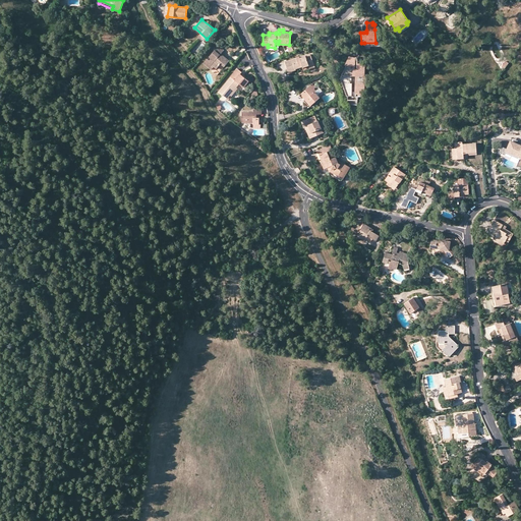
[(380,30),(374,30),(375,43),(364,43),(364,47),(370,47),(369,45),(378,45),(377,38),(381,37),(380,30)]
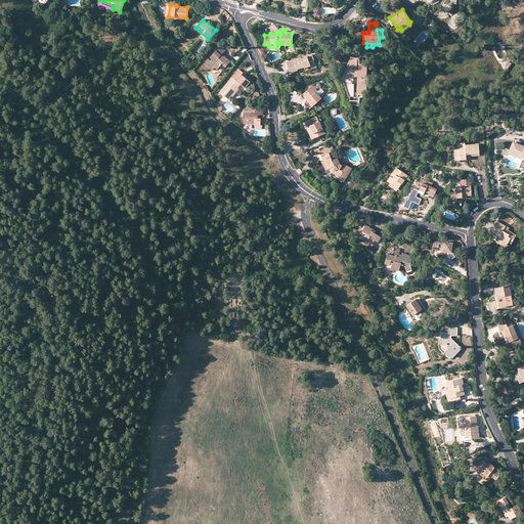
[(225,50),(219,45),(215,50),(216,51),(210,57),(212,58),(210,60),(209,59),(205,64),(212,71),(215,68),(217,70),(221,64),(225,68),(230,61),(221,55),(225,50)]
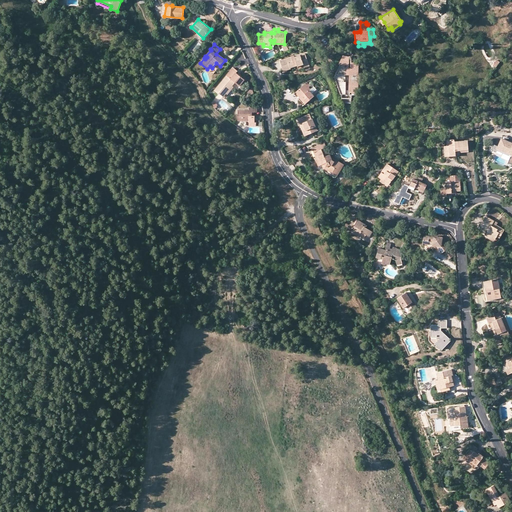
[(297,64),(297,65),(308,62),(304,52),(294,55),(294,54),(279,59),(283,70),(290,68),(290,67),(297,64)]
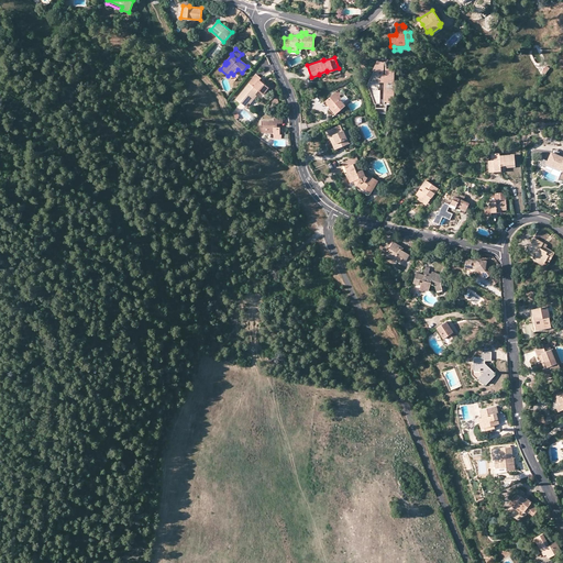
[(386,66),(386,59),(375,59),(371,72),(366,75),(366,81),(377,111),(387,111),(387,105),(392,105),(394,99),(394,67),(386,66)]
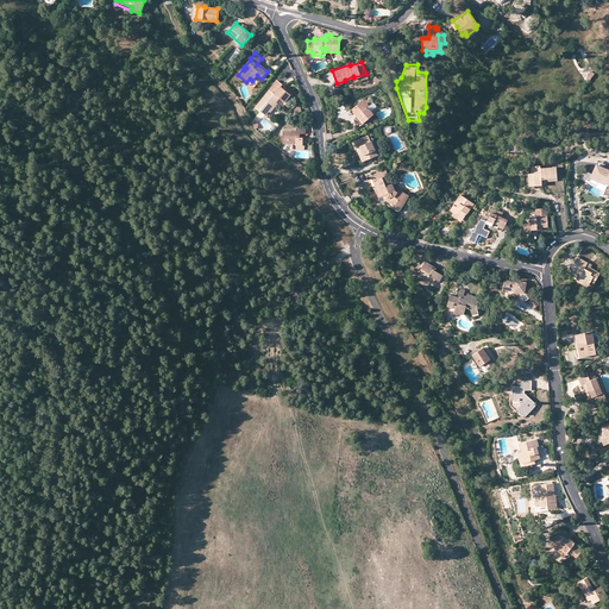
[(282,85),(277,80),(256,107),(265,115),(269,112),(276,102),(280,99),(286,102),(290,95),(281,87),(282,85)]
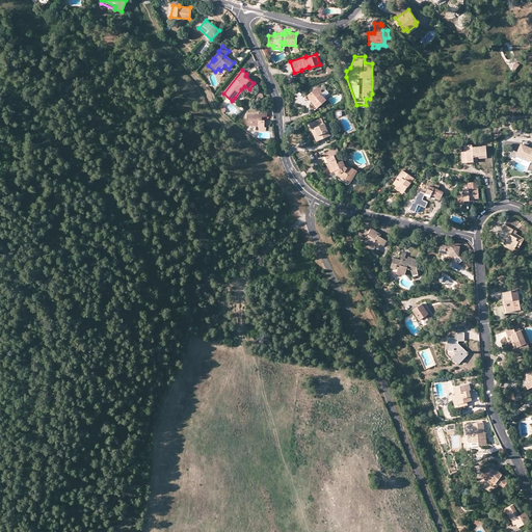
[(326,100),(319,91),(318,90),(316,87),(308,96),(312,100),(311,101),(317,108),(326,100)]
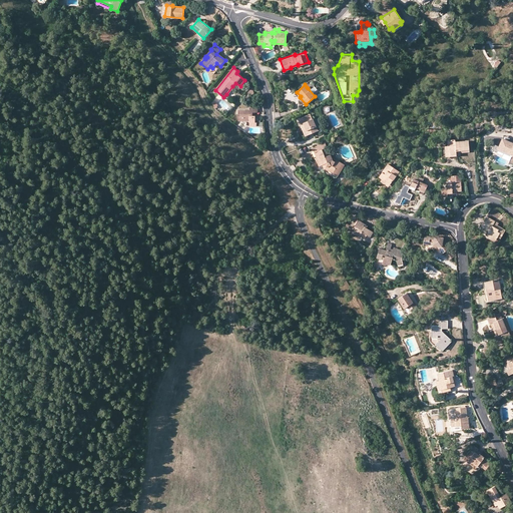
[(249,110),(238,110),(238,121),(241,121),(249,121),(249,122),(254,122),(254,116),(252,116),(252,112),(254,112),(258,112),(257,108),(249,107),(249,110)]
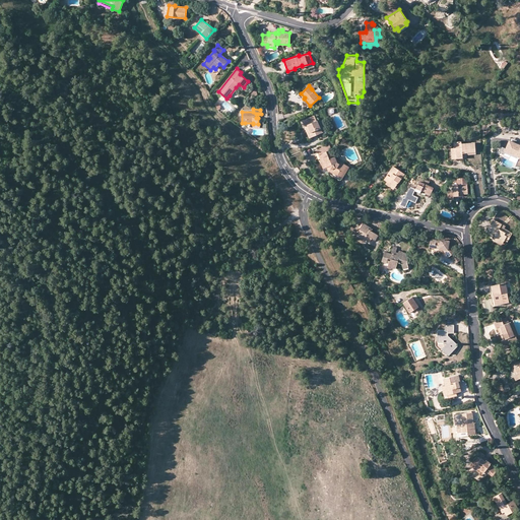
[(303,121),(305,127),(307,126),(312,137),(323,132),(318,120),(317,121),(314,116),(303,121)]
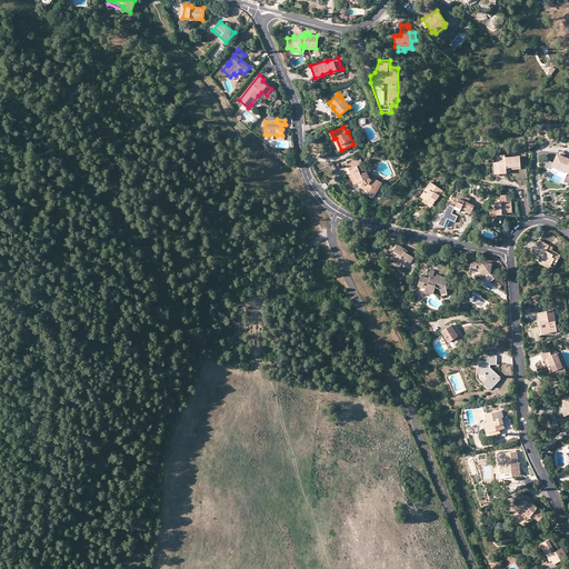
[(549,159),(547,163),(551,166),(552,162),(567,168),(567,167),(568,167),(568,171),(568,173),(567,173),(566,178),(568,179),(568,157),(563,155),(557,152),(553,160),(549,159)]
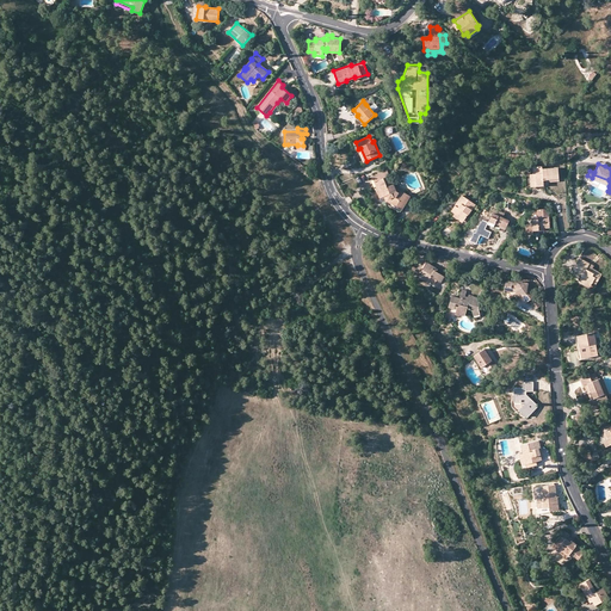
[(559,178),(559,168),(543,170),(542,167),(534,167),(534,174),(530,174),(531,180),(536,180),(536,187),(544,186),(543,177),(548,177),(548,179),(559,178)]
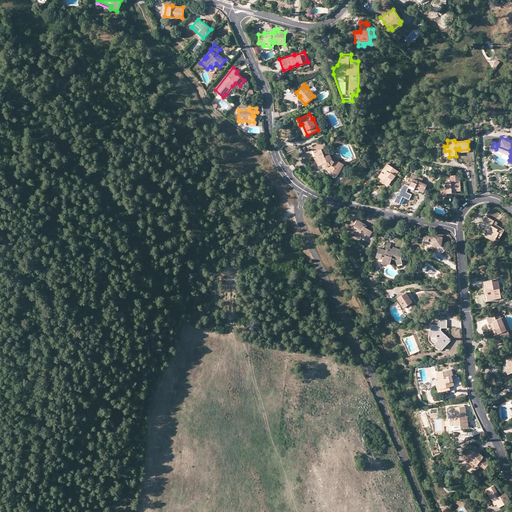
[(314,153),(316,157),(318,156),(321,164),(323,168),(337,176),(344,164),(330,155),(324,142),(312,148),(314,152),(314,153)]
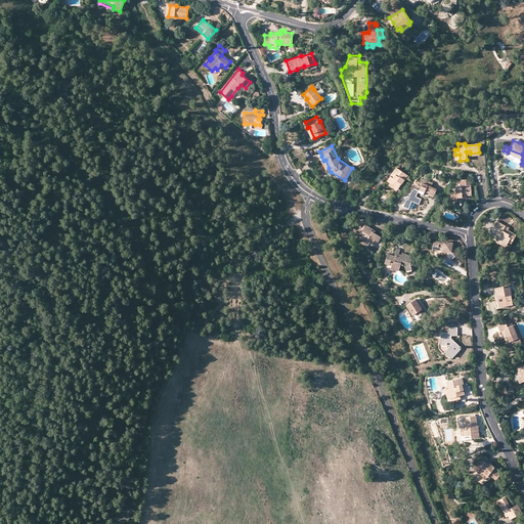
[(480,156),(479,153),(470,154),(470,151),(466,151),(467,160),(470,160),(470,157),(480,156)]
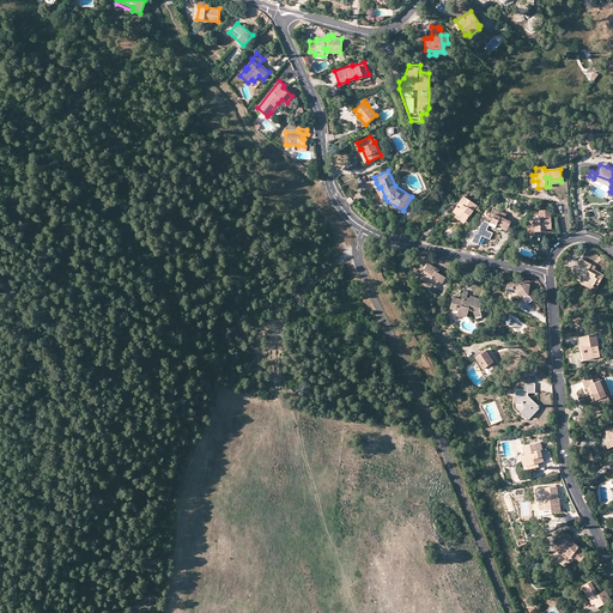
[(466,220),(477,206),(463,196),(453,212),(456,214),(466,220)]
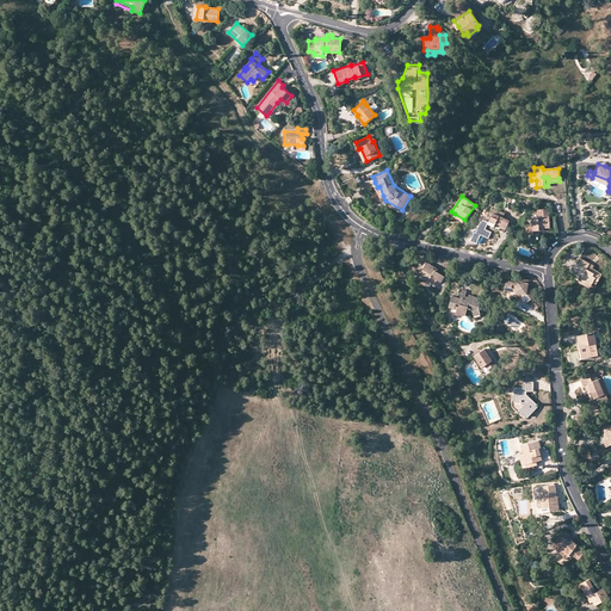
[(510,221),(503,218),(501,217),(503,213),(494,209),(492,214),(493,214),(488,224),(494,227),(494,226),(495,224),(506,228),(510,221)]
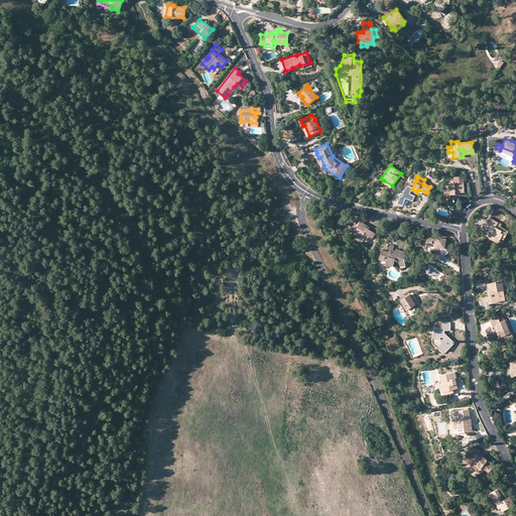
[(465,191),(464,179),(460,176),(454,176),(454,183),(449,183),(450,190),(444,190),(445,198),(450,198),(456,198),(456,196),(456,192),(461,192),(465,191)]
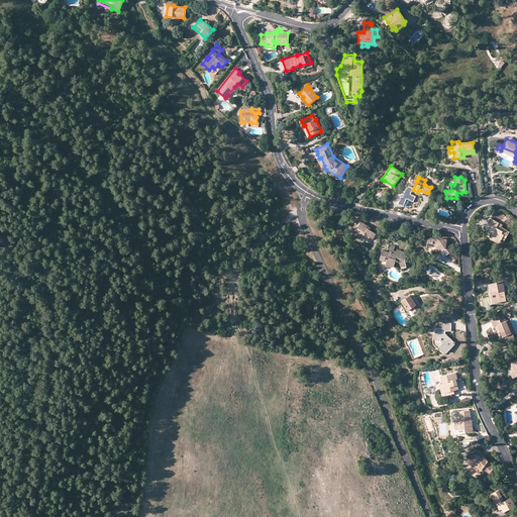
[(507,236),(509,232),(501,227),(498,225),(499,223),(490,218),(485,228),(493,232),(492,235),(501,239),(504,234),(507,236)]
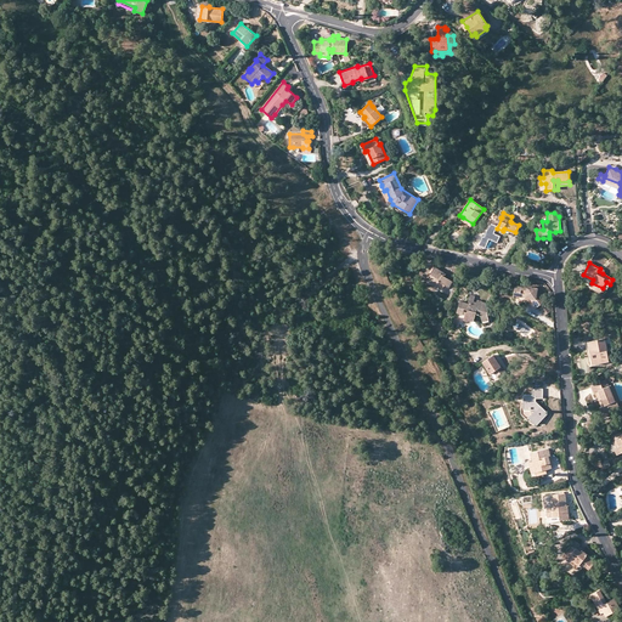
[(452,282),(445,276),(440,273),(442,272),(435,267),(428,280),(436,284),(436,286),(442,289),(445,284),(448,287),(452,282)]
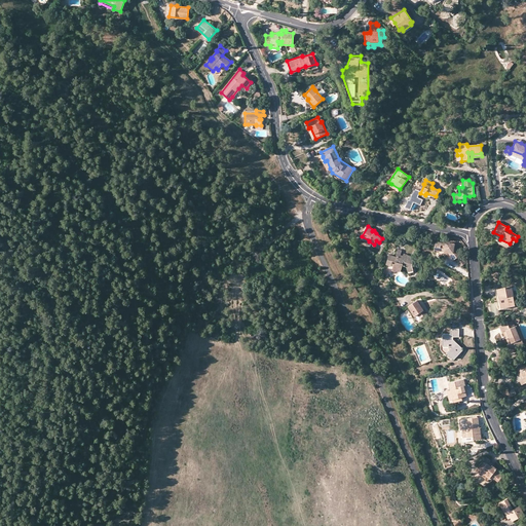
[(510,250),(516,240),(513,238),(510,243),(500,239),(498,243),(510,250)]
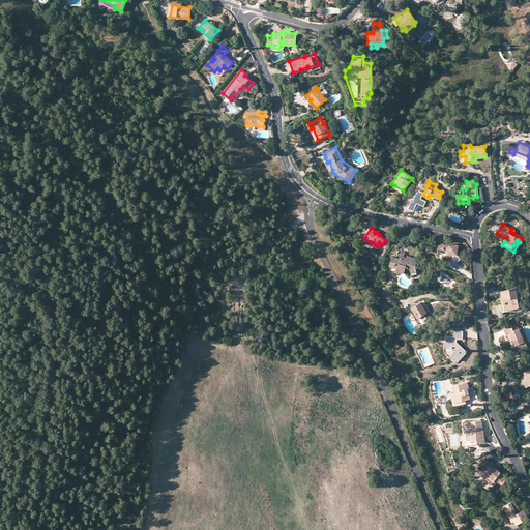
[(438,254),(451,255),(452,253),(461,260),(466,254),(458,247),(459,244),(449,243),(449,244),(439,243),(438,254)]
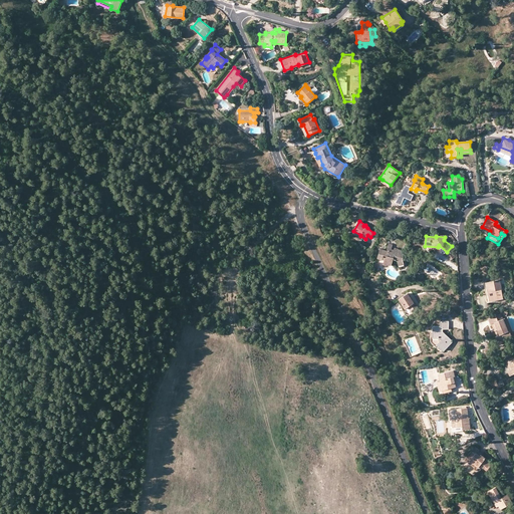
[(392,249),(393,245),(389,244),(387,249),(388,251),(387,251),(379,249),(377,258),(384,260),(382,265),(388,266),(388,265),(390,266),(392,265),(393,260),(398,262),(398,263),(403,262),(403,259),(403,255),(402,254),(397,253),(398,249),(395,248),(394,250),(392,249)]
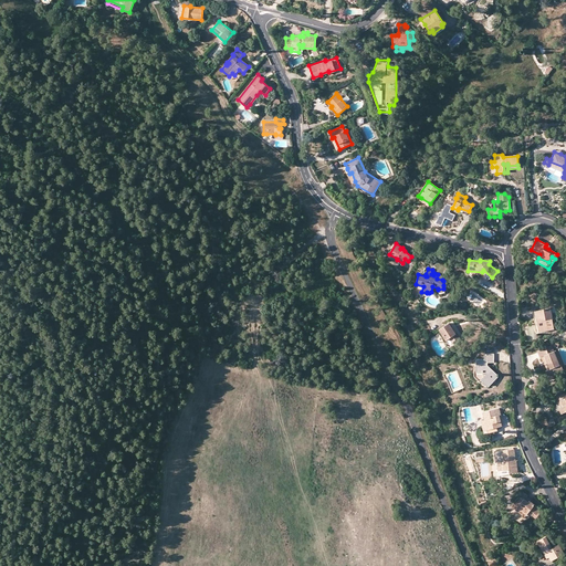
[(503,282),(498,275),(493,279),(499,285),(503,282)]
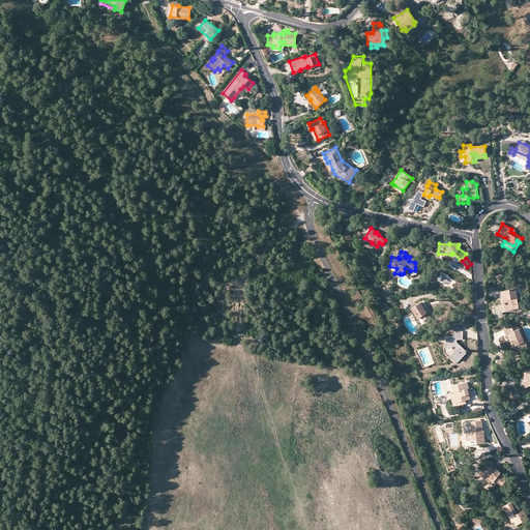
[(516,288),(501,290),(505,310),(519,307),(516,288)]
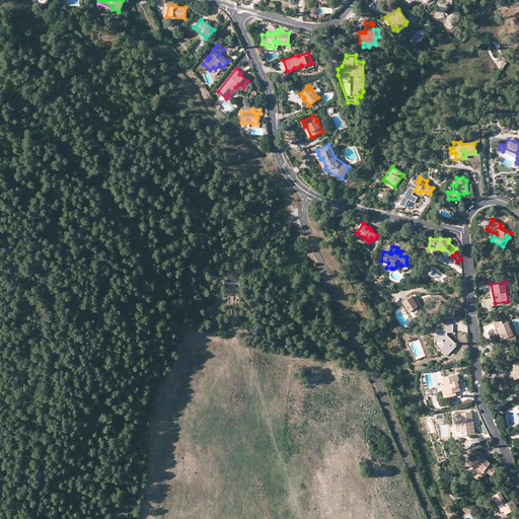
[(422,310),(419,305),(418,306),(412,296),(402,302),(409,312),(406,313),(411,319),(417,315),(416,314),(422,310)]
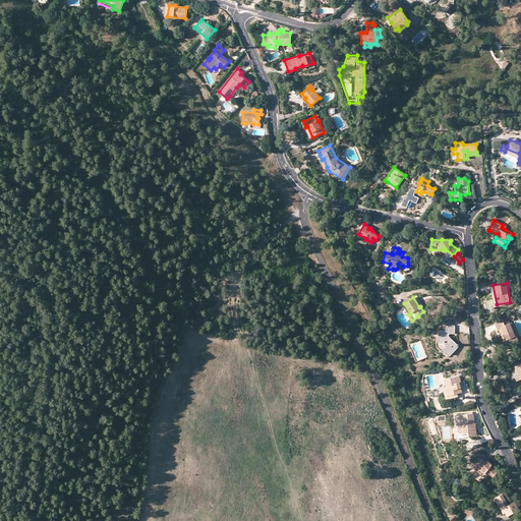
[(497,329),(498,329),(501,328),(503,335),(506,340),(502,341),(505,347),(513,344),(518,341),(511,324),(510,324),(507,319),(495,324),(497,329)]
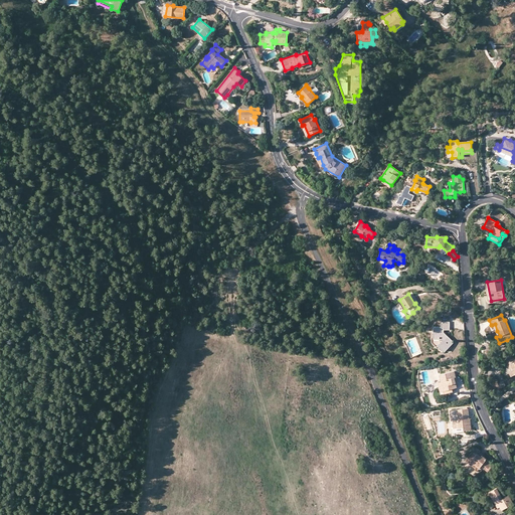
[(449,330),(449,322),(441,322),(441,327),(434,327),(434,339),(432,340),(432,342),(434,345),(436,348),(438,346),(445,352),(454,342),(444,333),(444,330),(449,330)]
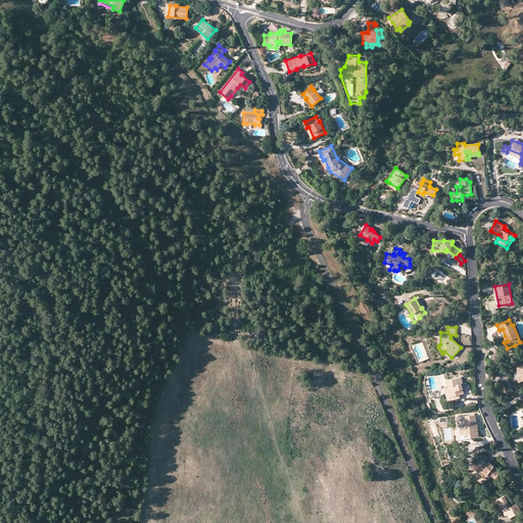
[(502,361),(500,354),(492,358),(494,364),(502,361)]
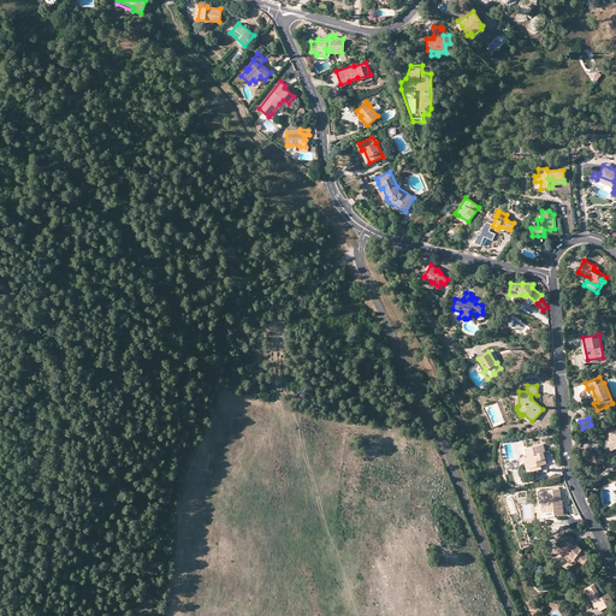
[(545,451),(543,444),(525,449),(526,456),(525,456),(527,463),(528,463),(529,467),(531,467),(532,472),(543,469),(542,465),(545,463),(544,460),(543,451),(545,451)]
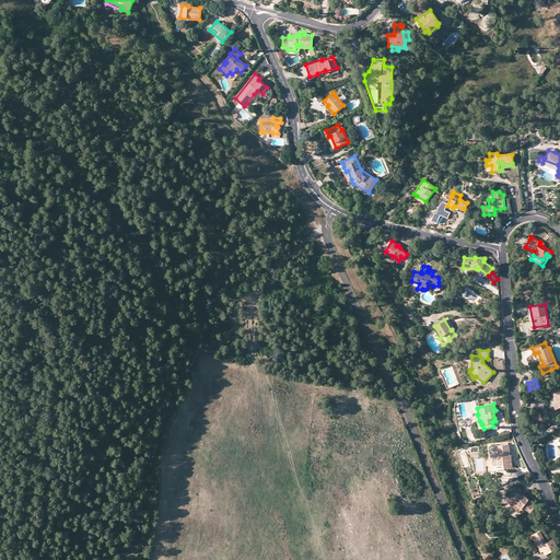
[(510,455),(509,444),(496,446),(498,457),(492,457),(492,465),(503,464),(503,467),(504,468),(512,467),(511,461),(509,461),(509,455),(510,455)]
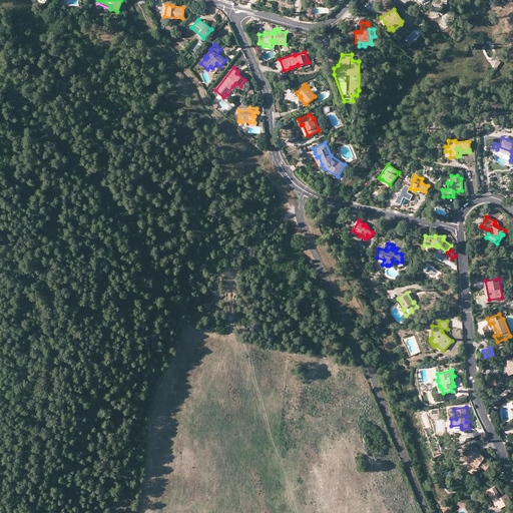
[(474,446),(467,455),(469,457),(466,461),(476,468),(479,464),(481,466),(485,469),(491,462),(480,454),(479,455),(476,453),(477,450),(478,449),(474,446)]
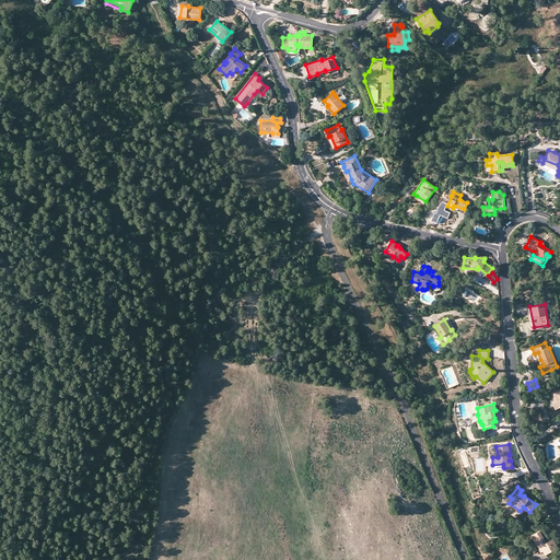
[(540,531),(534,534),(544,551),(546,555),(558,548),(553,538),(546,541),(540,531)]
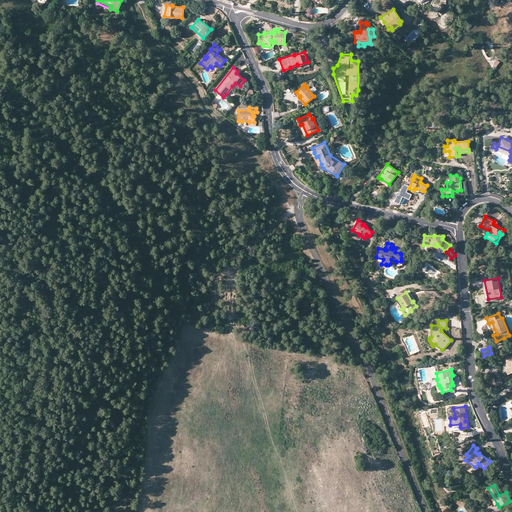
[(494,505),(497,504),(488,488),(486,490),(494,505)]
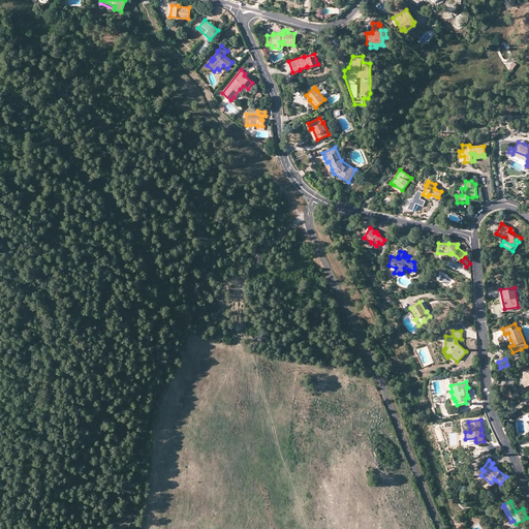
All buildings are outlined.
